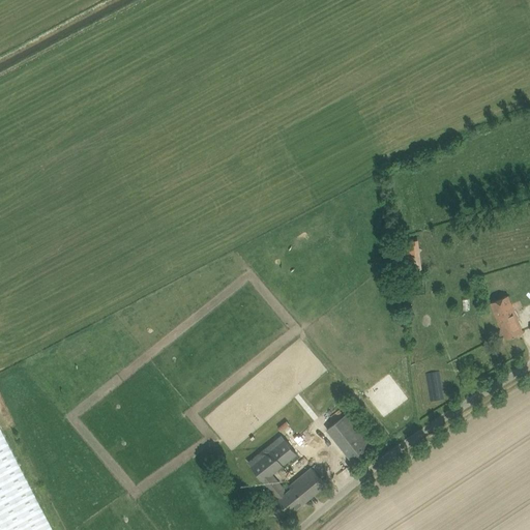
[(404,241),(407,270),(422,268),(419,239),(404,241)]
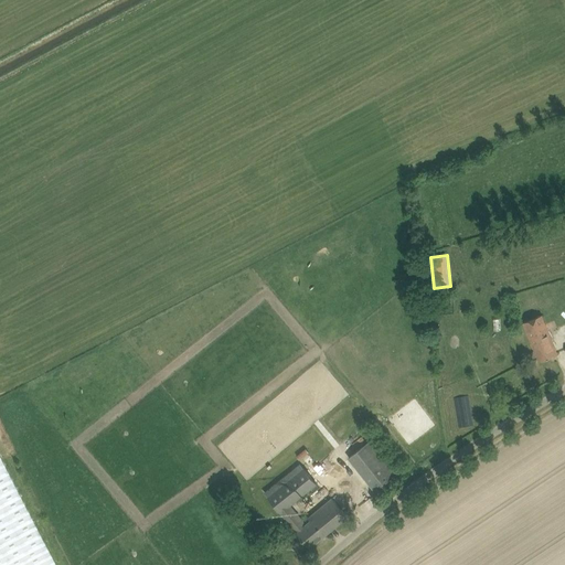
[(542,315),(523,322),(540,361),(558,354),(542,315)]
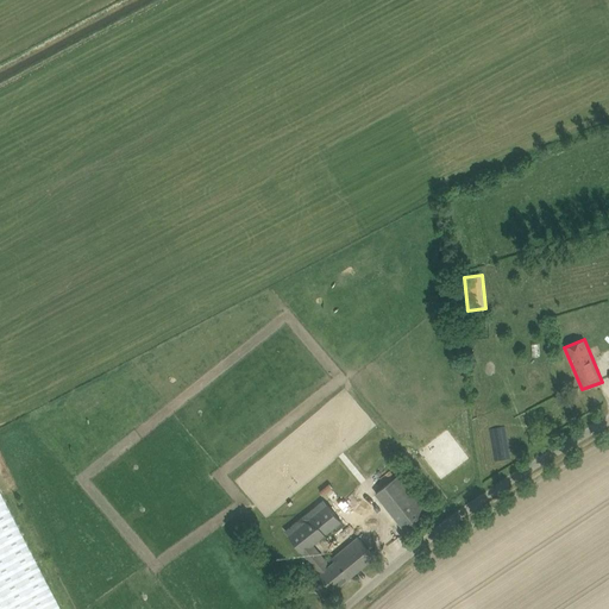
[(428,510),(420,502),(400,475),(391,482),(377,494),(405,529),(428,510)]
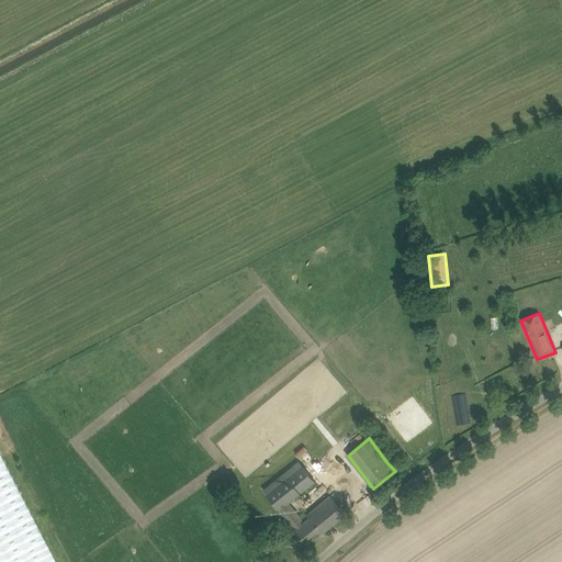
[(56,561),(0,452),(0,561),(56,561)]
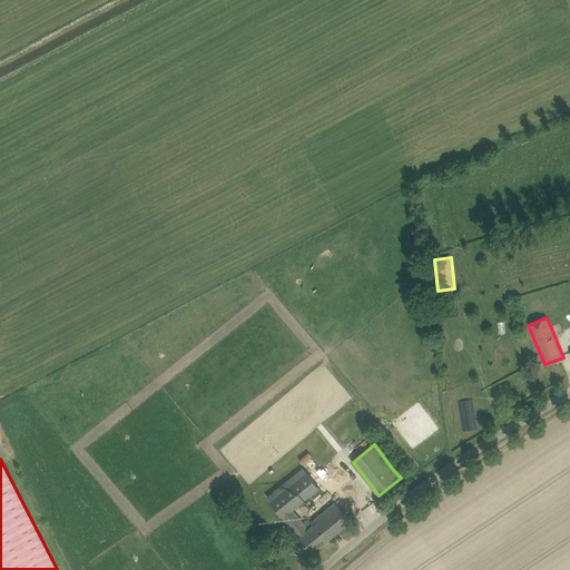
[(266,498),(313,552),(351,521),(335,504),(312,523),(315,527),(310,531),(293,511),(320,489),(302,468),(266,498)]
